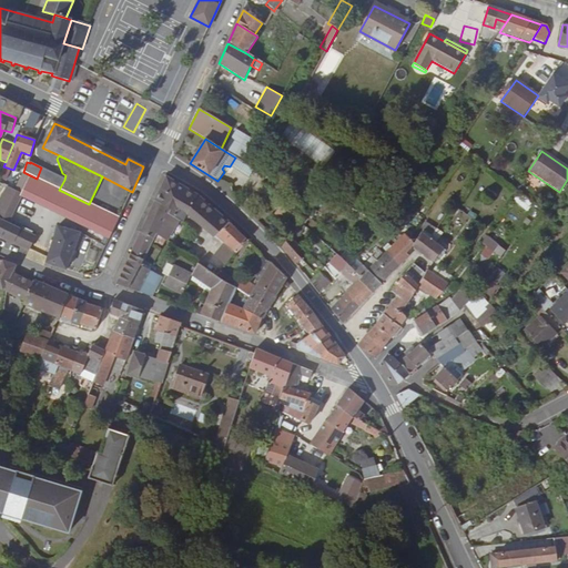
[(3,166),(0,174),(0,179),(4,181),(10,169),(3,166)]
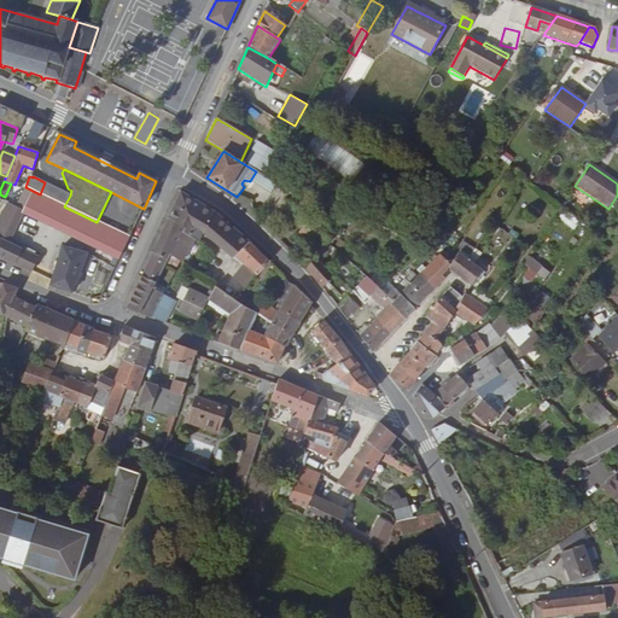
[(70,196),(45,182),(40,194),(64,207),(70,196)]
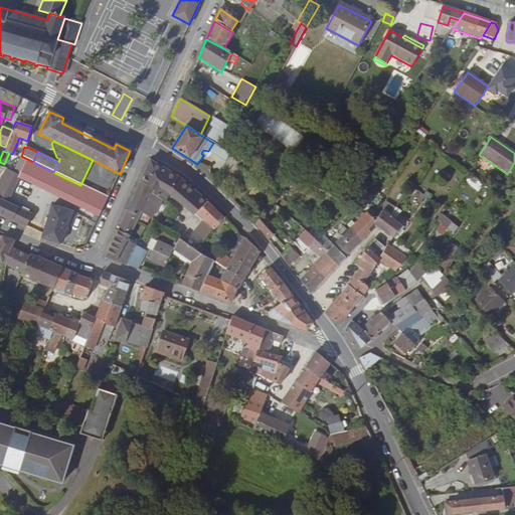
[(27,159),(21,156),(14,169),(20,173),(27,159)]
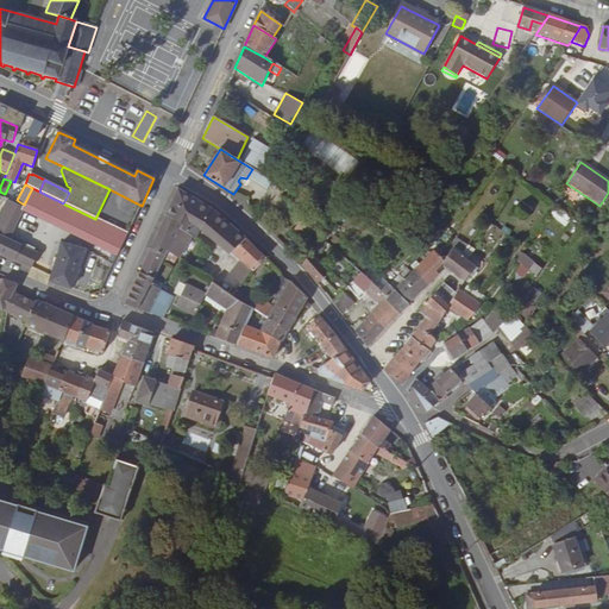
[(63,203),(39,192),(32,188),(24,205),(23,208),(22,211),(100,250),(111,226),(95,219),(63,203)]
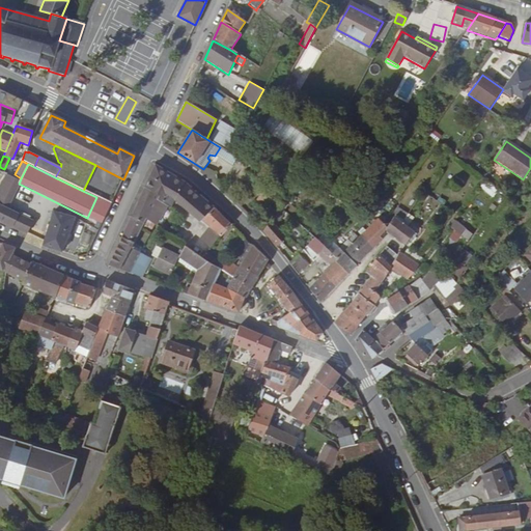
[(155,166),(144,190),(159,197),(157,201),(167,207),(170,208),(174,201),(199,223),(201,221),(214,208),(201,197),(186,185),(186,184),(155,166)]
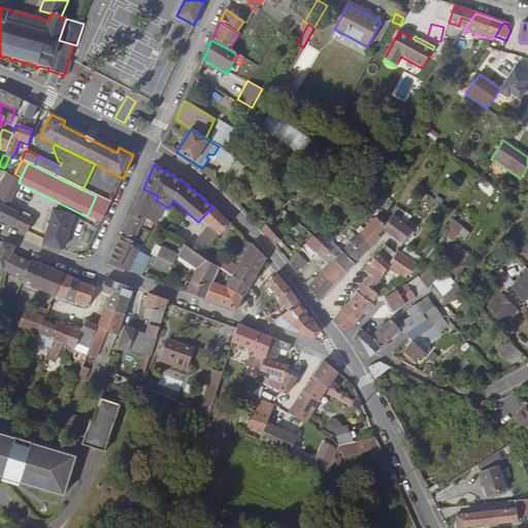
[(20,180),(6,174),(0,183),(0,220),(28,236),(32,224),(6,209),(19,183),(20,180)]
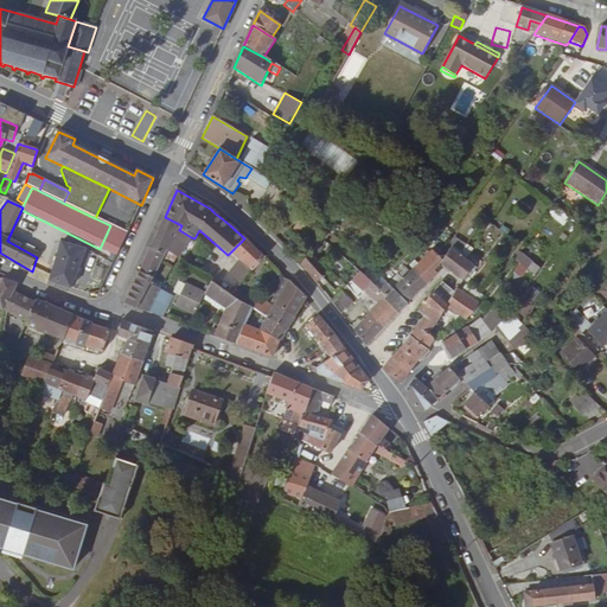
[(564,225),(572,215),(555,205),(548,215),(564,225)]
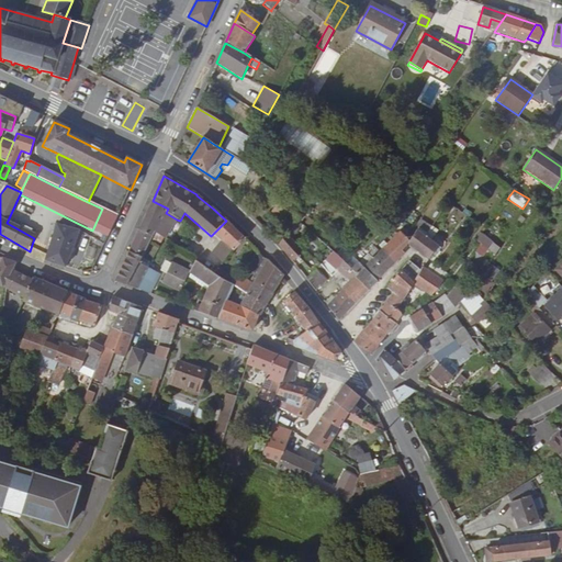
[(168,209),(153,201),(138,229),(152,237),(155,233),(165,240),(177,220),(166,213),(168,209)]
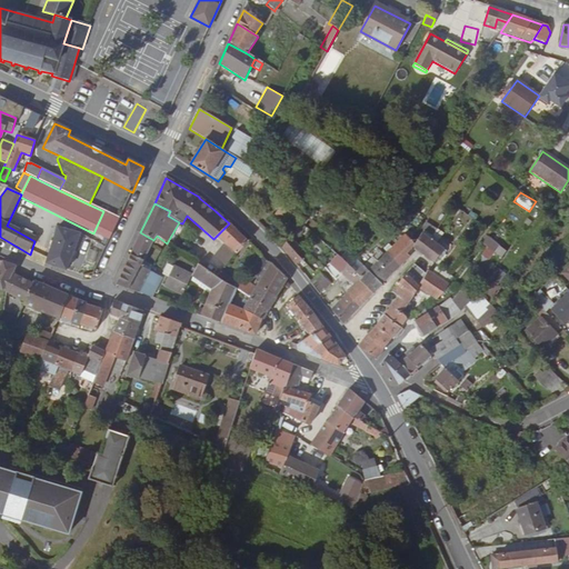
[(109,240),(119,219),(103,211),(93,233),(109,240)]
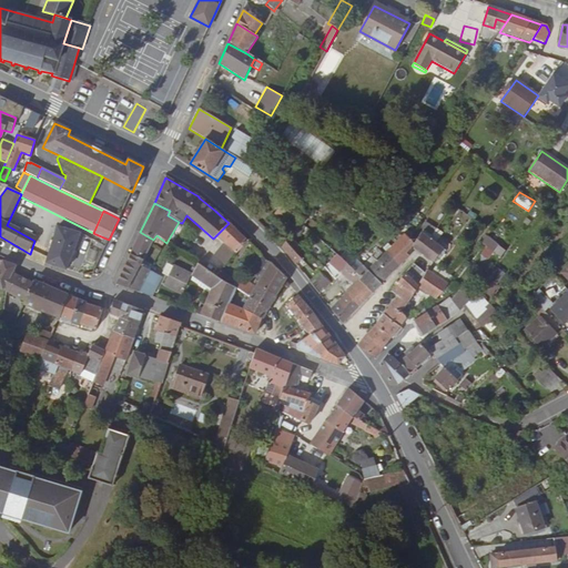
[(305,215),(300,223),(303,226),(310,219),(305,215)]
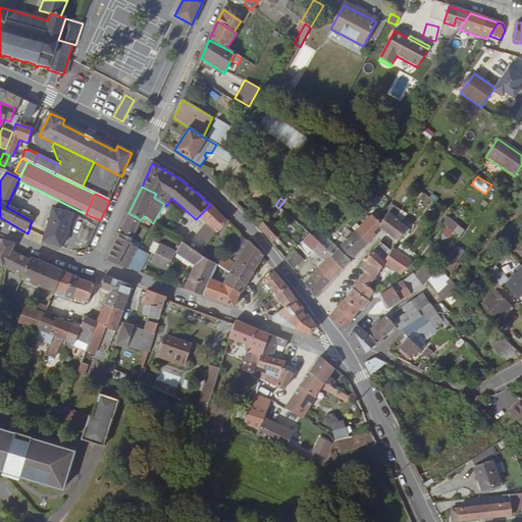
[(227,221),(210,205),(198,217),(205,224),(215,233),(216,235),(227,221)]
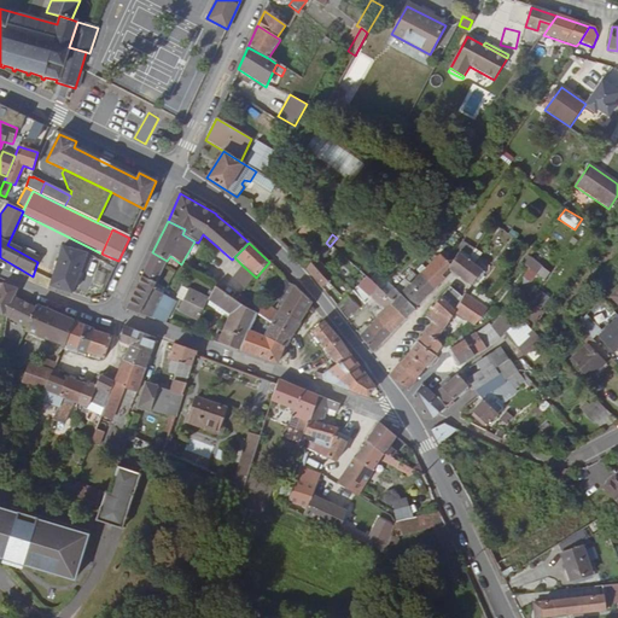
[(50,286),(73,295),(86,256),(62,248),(58,261),(57,261),(53,275),(53,277),(50,286)]
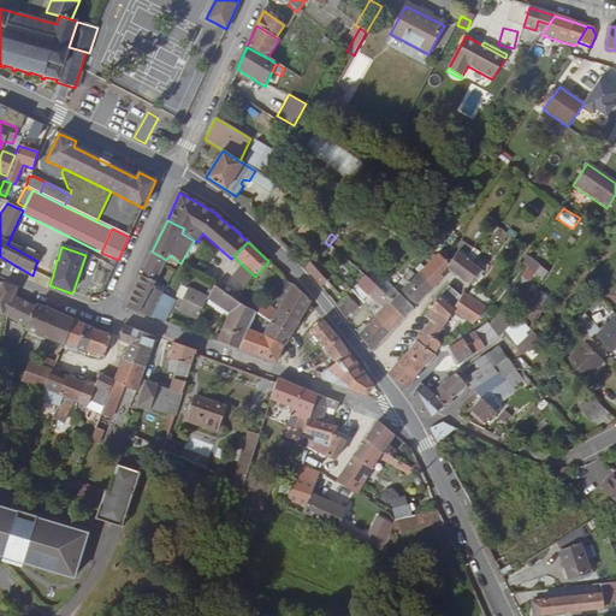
[(166,260),(152,252),(125,308),(138,313),(152,289),(166,260)]
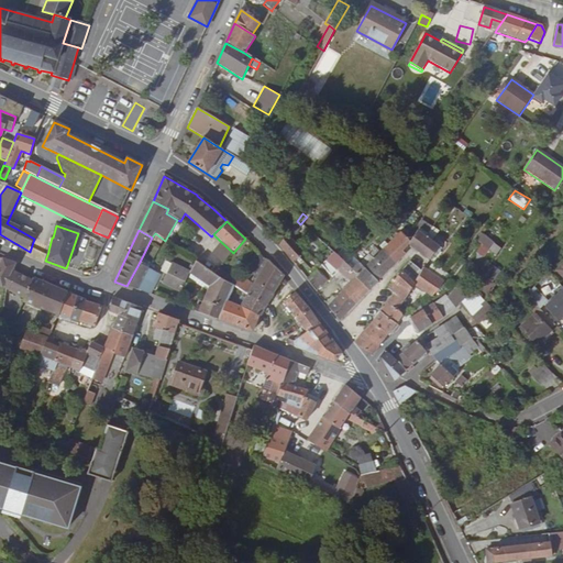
[(437,235),(430,231),(426,238),(418,231),(410,243),(407,245),(408,246),(429,262),(439,247),(432,242),(437,235)]
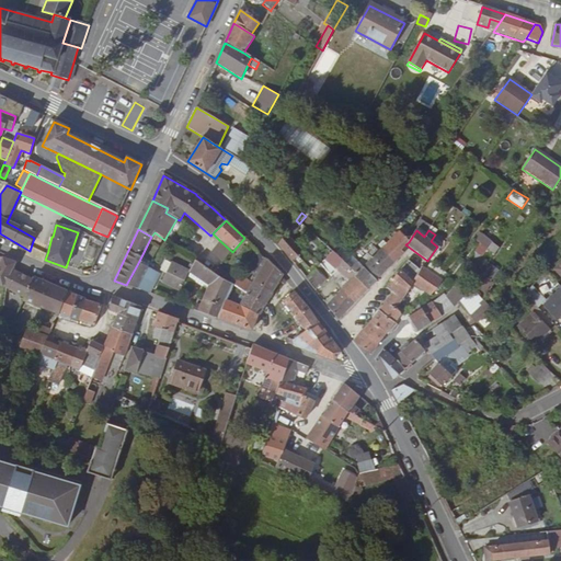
[(409,242),(399,232),(381,250),(395,263),(404,254),(401,251),(407,245),(405,244),(409,242)]
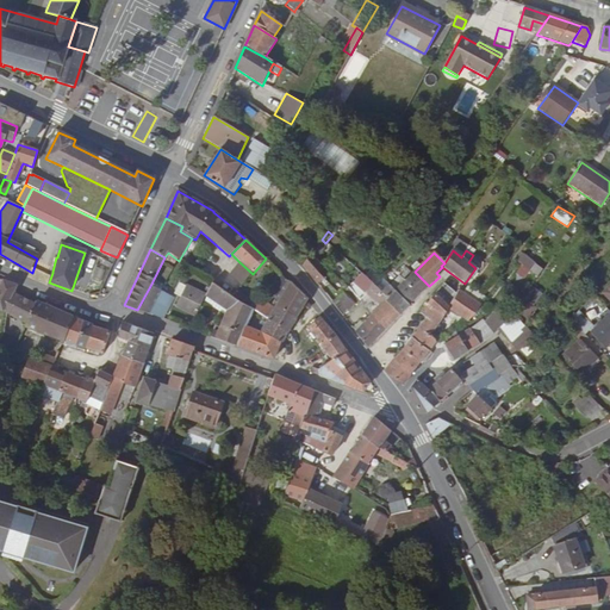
[(530,273),(535,265),(521,254),(515,261),(530,273)]
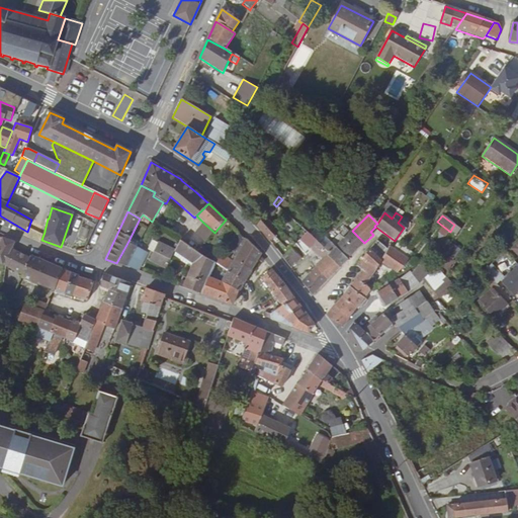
[(263,217),(256,226),(264,237),(273,228),(263,217)]
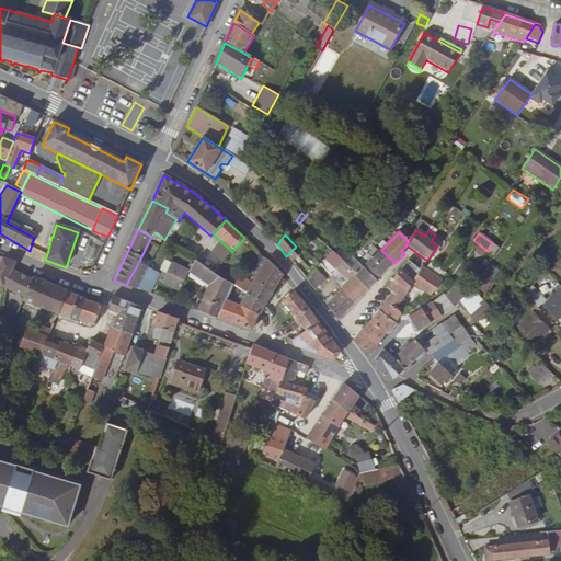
[(231,251),(220,241),(212,251),(224,260),(231,251)]
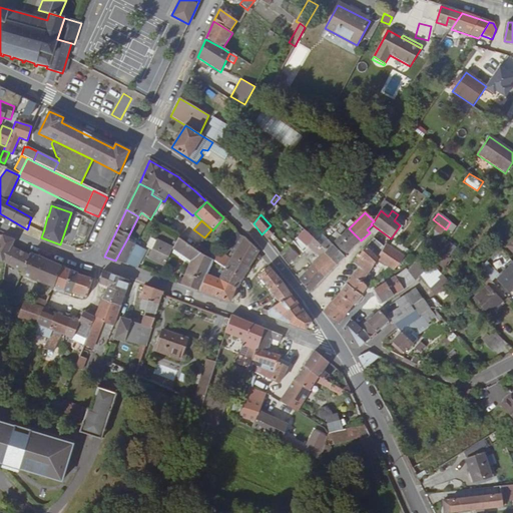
[(340,237),(347,230),(342,226),(336,232),(340,237)]
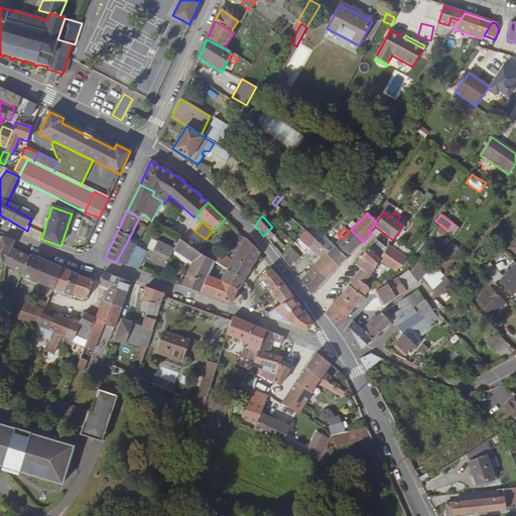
[(334,247),(346,259),(363,242),(351,230),(349,232),(342,239),(334,247)]
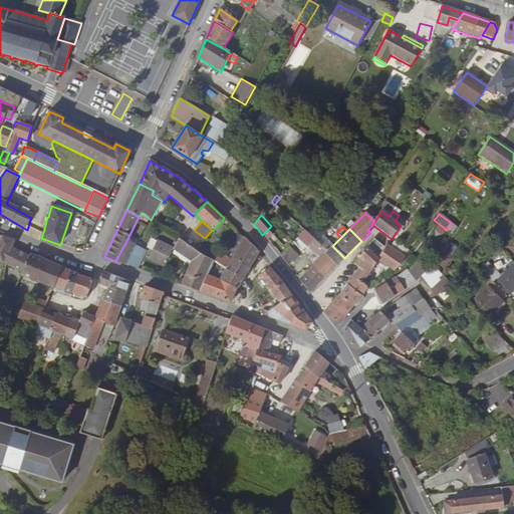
[(241,238),(236,231),(226,247),(233,251),(241,238)]
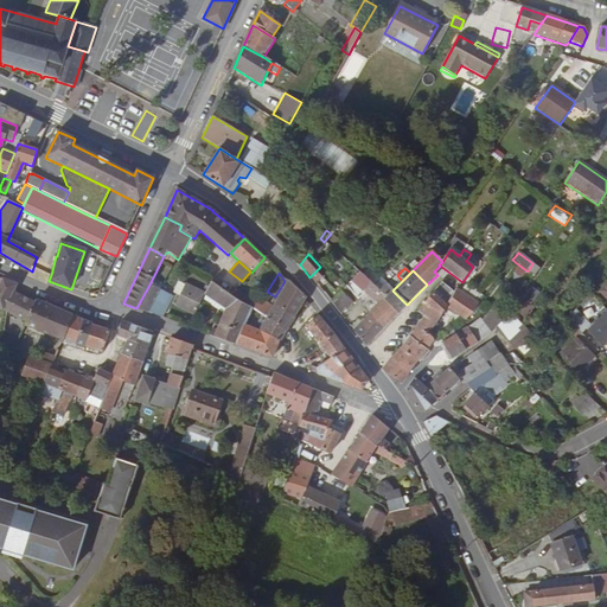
[(351,282),(346,287),(358,298),(359,299),(365,294),(378,305),(369,314),(384,328),(398,313),(384,300),(387,298),(381,292),(359,273),(351,282)]
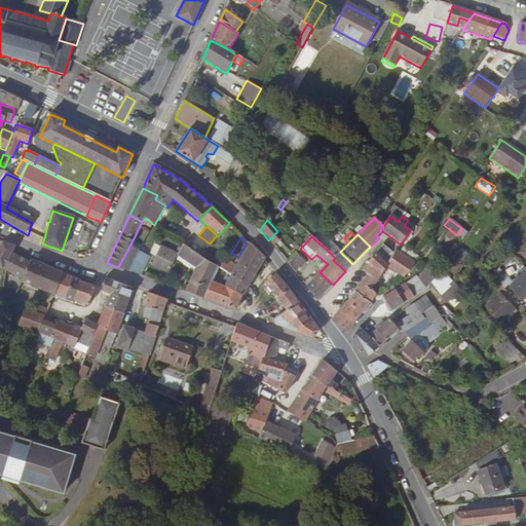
[(340,252),(348,243),(344,238),(336,248),(340,252)]
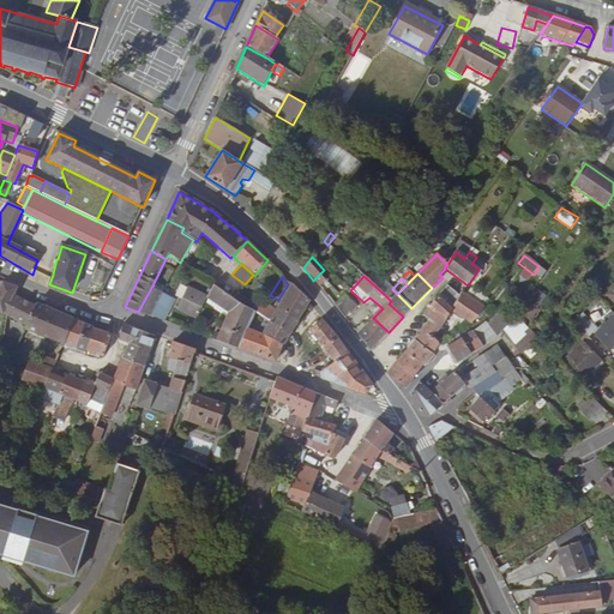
[(0,313),(2,314),(13,295),(17,288),(2,283),(0,287),(0,313)]
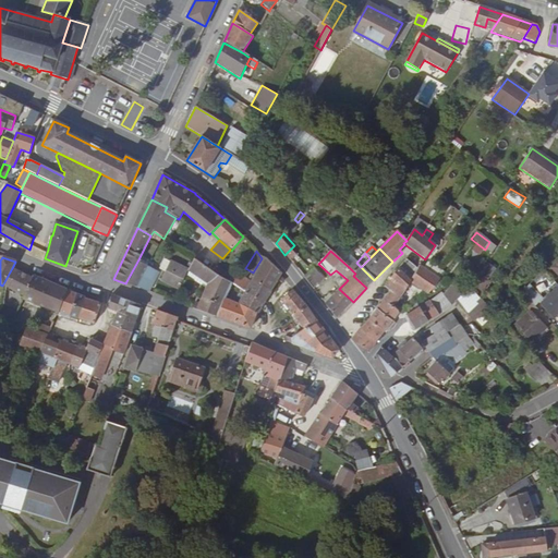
[(262,258),(253,273),(250,277),(253,279),(251,281),(270,291),(277,280),(281,284),(283,281),(279,277),(281,275),(265,258),(264,261),(262,258)]
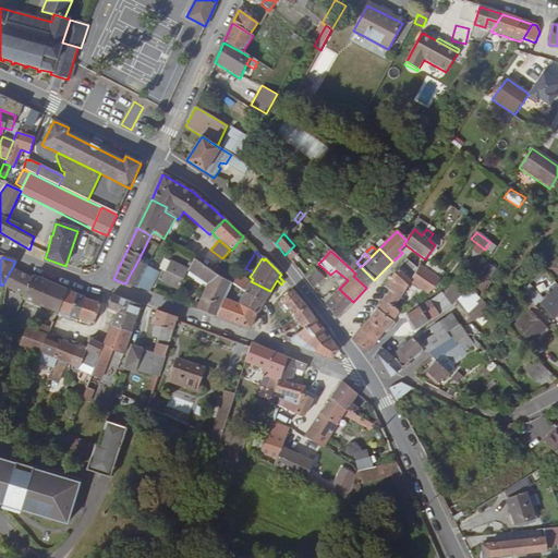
[(165,273),(169,263),(164,259),(159,269),(165,273)]
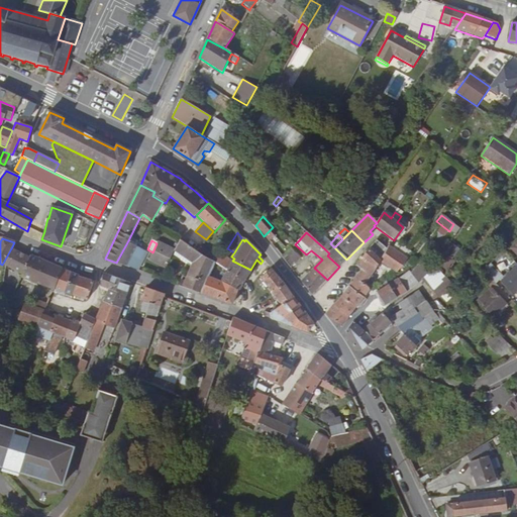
[(197,252),(180,240),(174,251),(192,265),(190,269),(186,279),(183,277),(178,287),(201,294),(208,277),(214,263),(197,252)]
